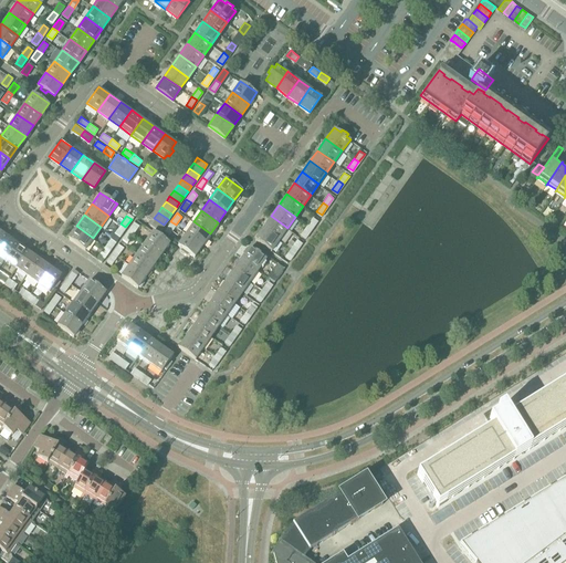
[(271,216),(263,227),(280,239),(287,228),(271,216)]
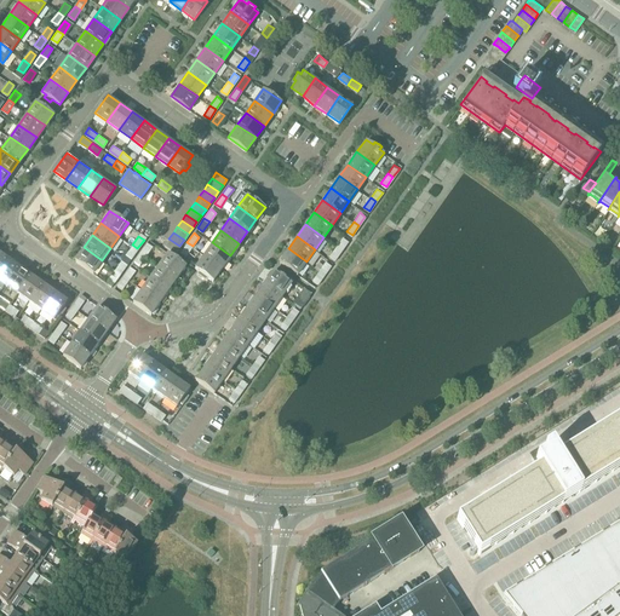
[(343,236),(336,246),(342,249),(348,241),(343,236)]
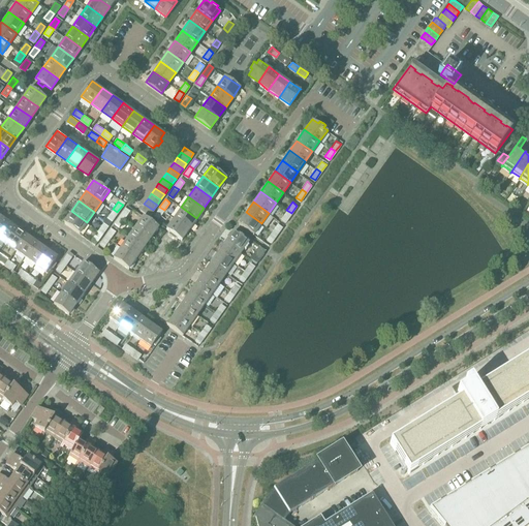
[(144,204),(141,209),(150,215),(153,210),(144,204)]
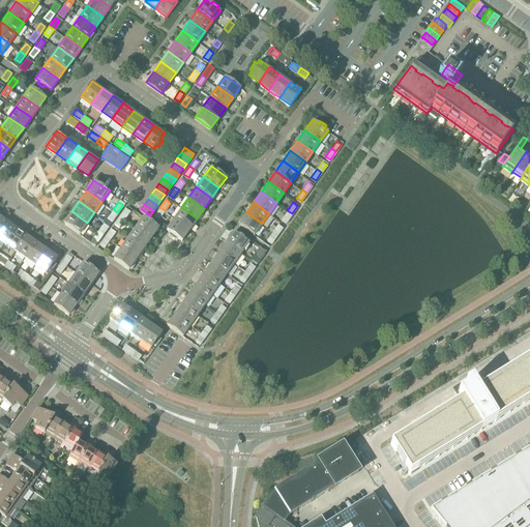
[(125,206),(120,214),(124,217),(130,210),(125,206)]
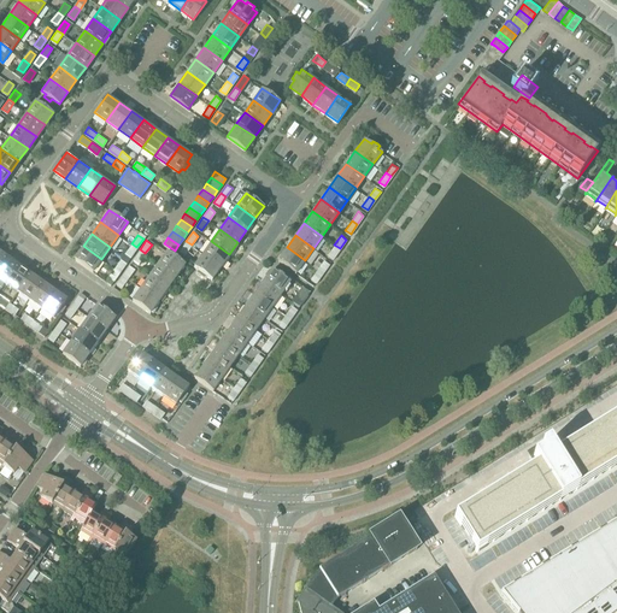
[(186,241),(180,251),(184,254),(192,245),(186,241)]
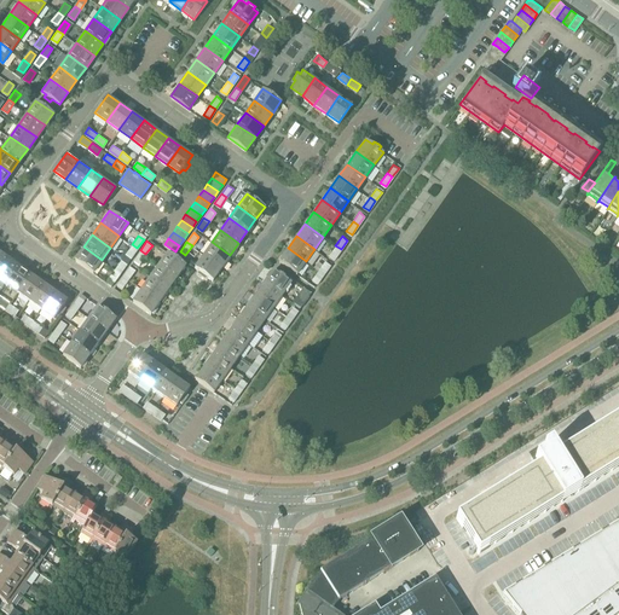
[(212,242),(203,254),(221,267),(230,255),(212,242)]
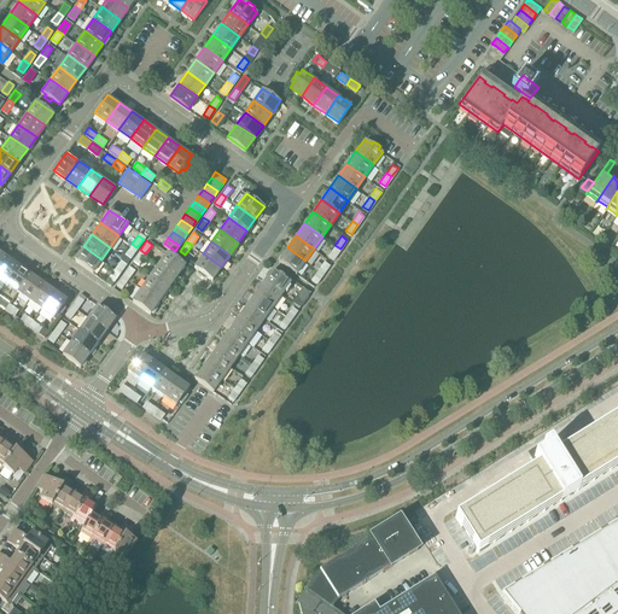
[(132,244),(124,253),(130,257),(136,247),(132,244)]
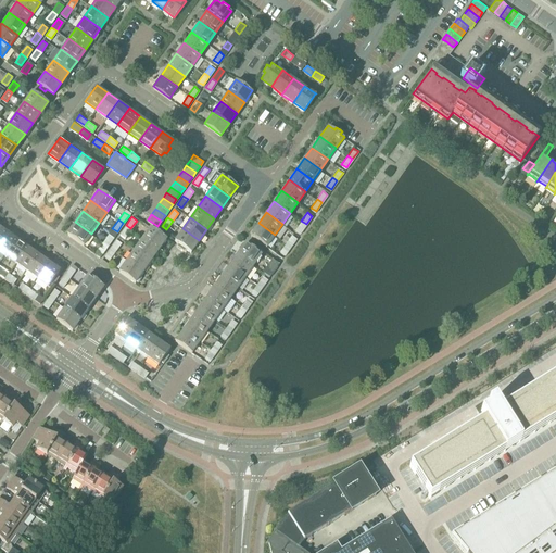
[(301,221),(295,229),(301,233),(306,224),(301,221)]
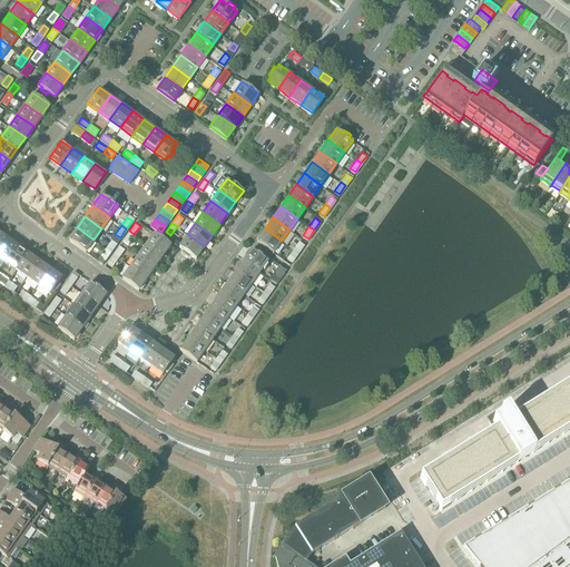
[(77,227),(69,238),(86,251),(94,240),(77,227)]
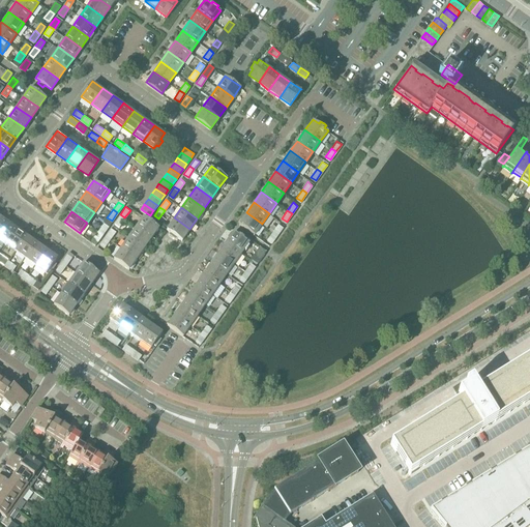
[(246,212),(238,223),(246,228),(254,234),(262,224),(246,212)]
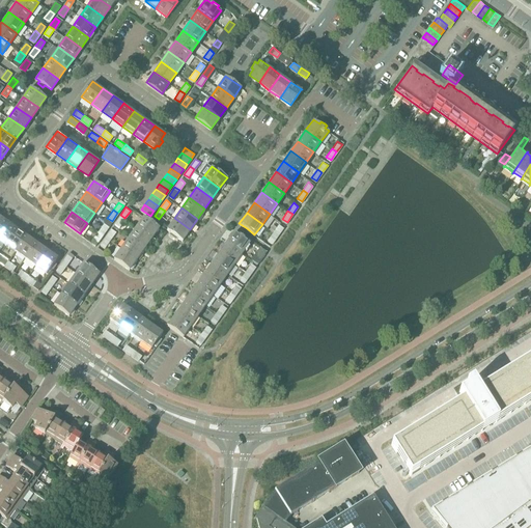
[(120,215),(114,223),(119,226),(124,218),(120,215)]
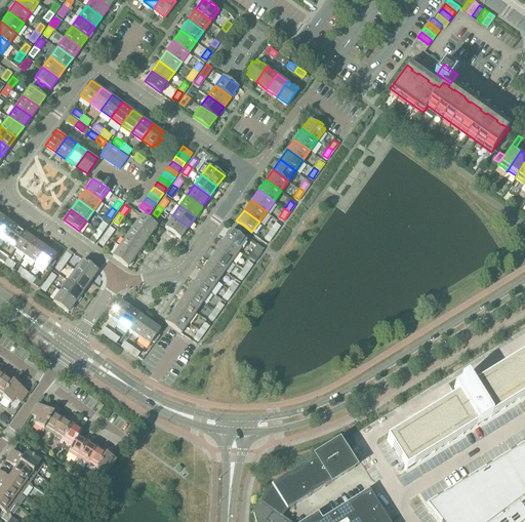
[(142,213),(134,224),(150,235),(157,224),(142,213)]
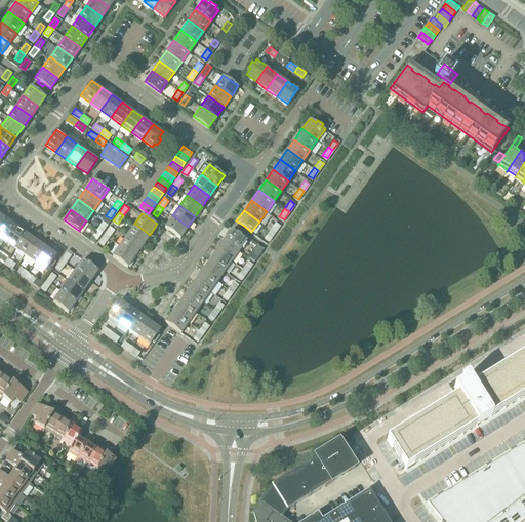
[(172,215),(165,226),(168,228),(166,231),(167,231),(172,235),(174,232),(180,237),(188,227),(172,215)]
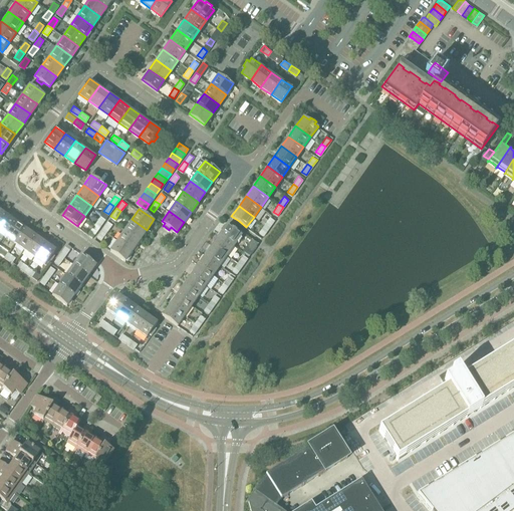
[(5,213),(0,219),(0,231),(4,235),(15,220),(15,219),(5,213)]
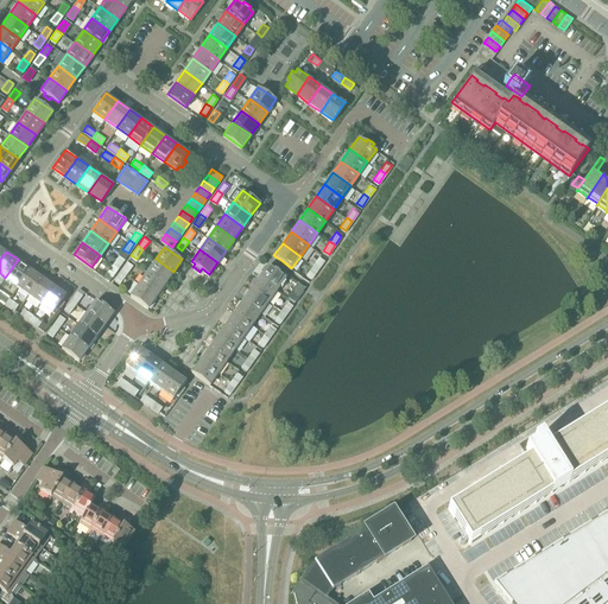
[(119,254),(113,264),(118,267),(125,259),(119,254)]
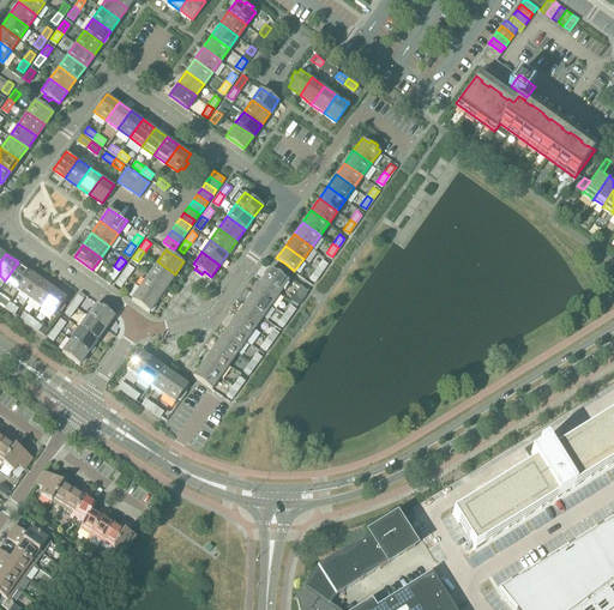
[(323,258),(315,267),(321,271),(327,261),(323,258)]
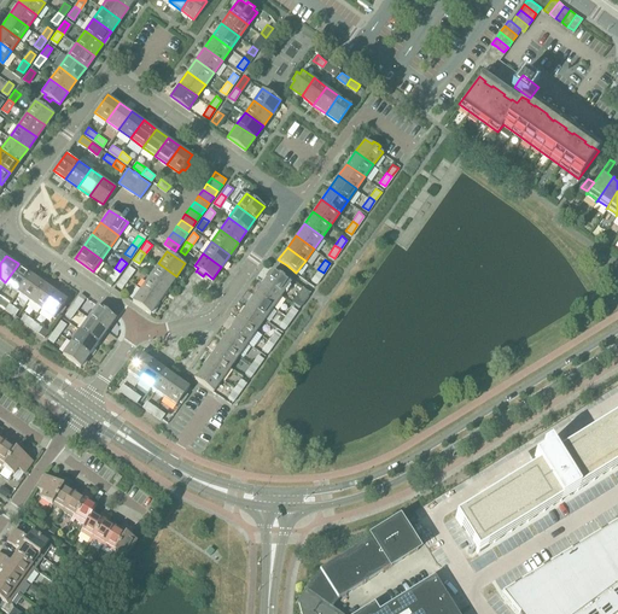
[(158,263),(150,275),(168,288),(176,276),(158,263)]
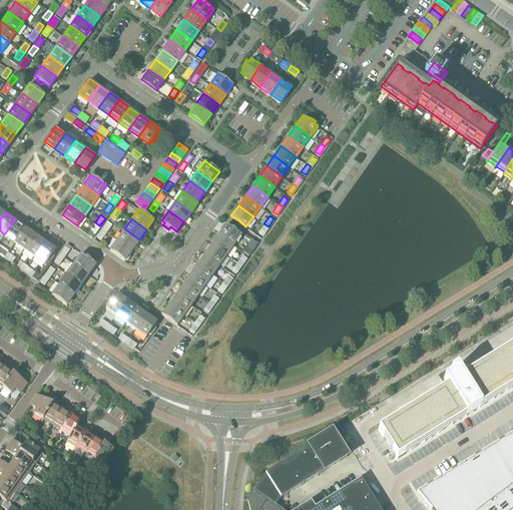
[(15,219),(4,234),(14,241),(24,226),(15,219)]
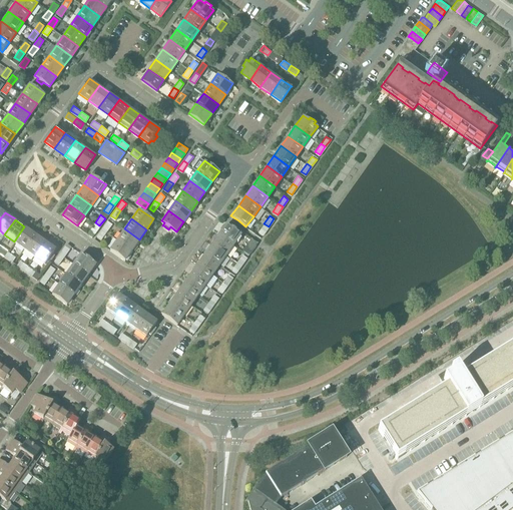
[(107,219),(102,227),(106,230),(112,223),(107,219)]
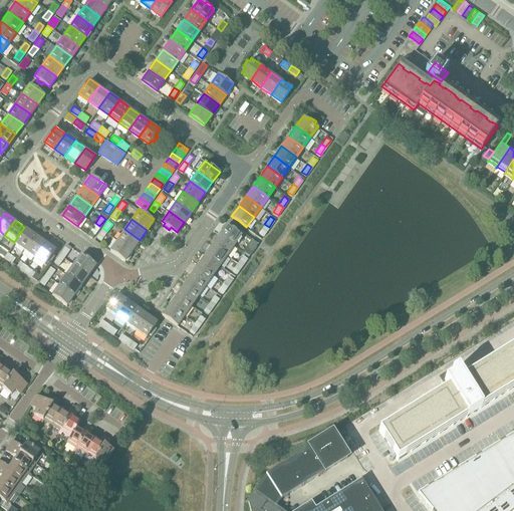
[(95,223),(89,231),(94,234),(99,226),(95,223)]
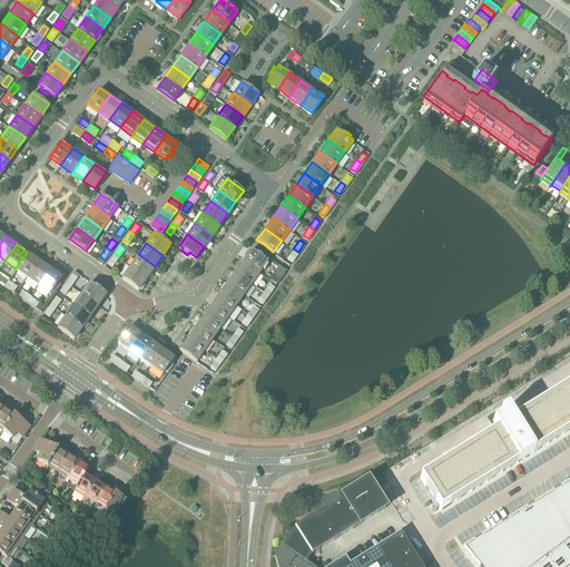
[(251,247),(243,258),(259,271),(267,260),(264,257),(266,254),(265,254),(259,250),(257,253),(251,247)]
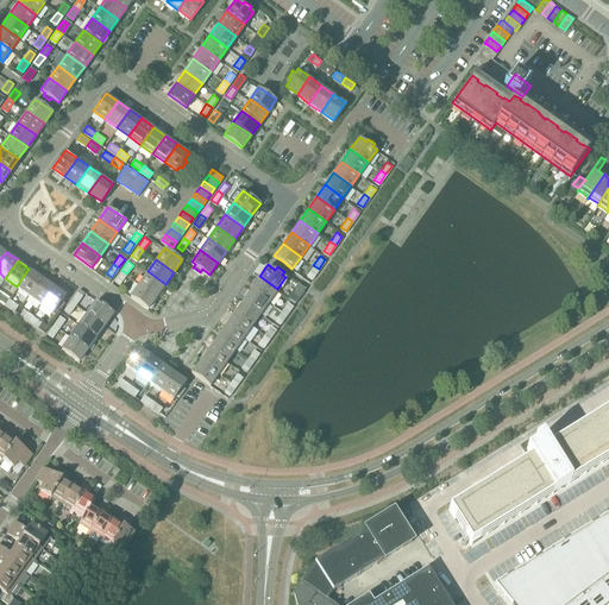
[(313,265),(307,273),(312,277),(312,278),(319,269),(313,265)]
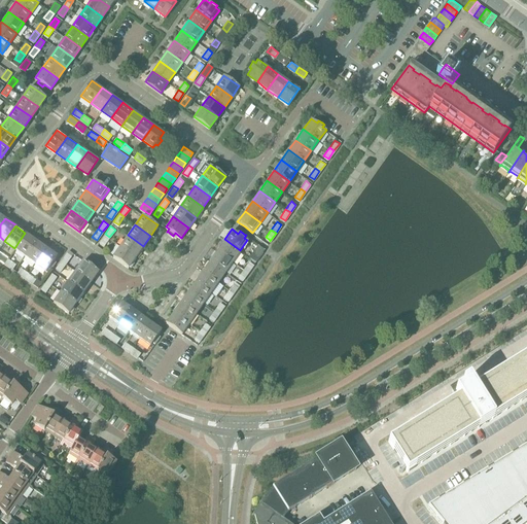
[(25,233),(14,248),(25,255),(33,244),(35,240),(25,233)]
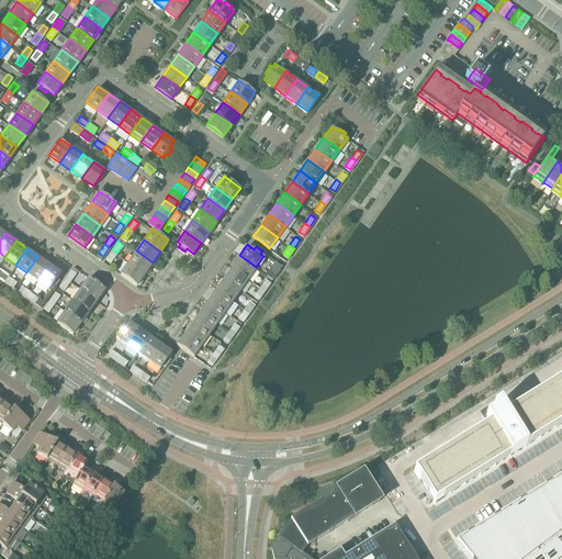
[(112,249),(105,258),(111,261),(116,253),(112,249)]
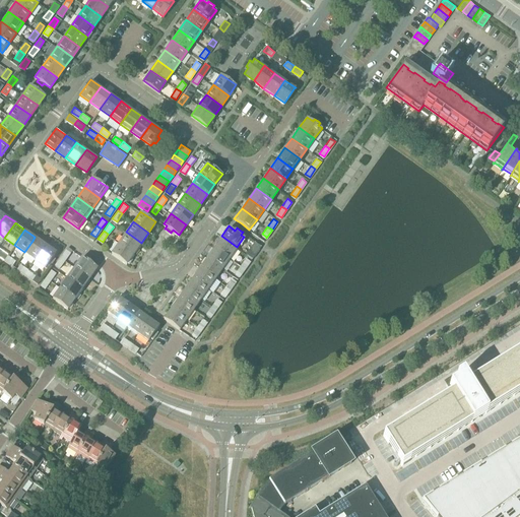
[(126,232),(118,242),(133,253),(141,243),(126,232)]
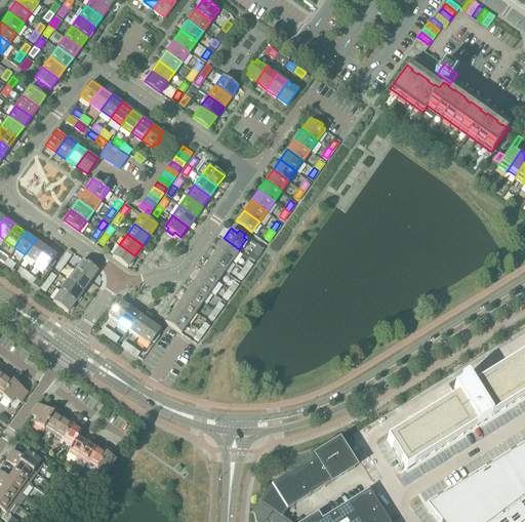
[(224,238),(216,249),(232,259),(239,249),(224,238)]
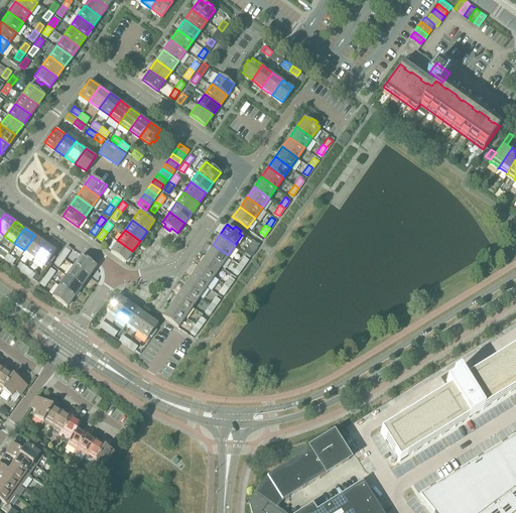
[(32,239),(24,250),(34,257),(45,242),(34,235),(32,239)]
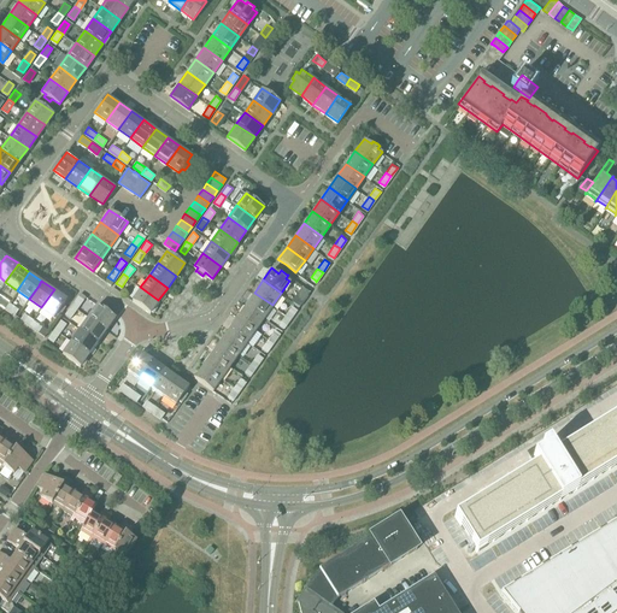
[(140,287),(131,299),(150,312),(158,300),(140,287)]
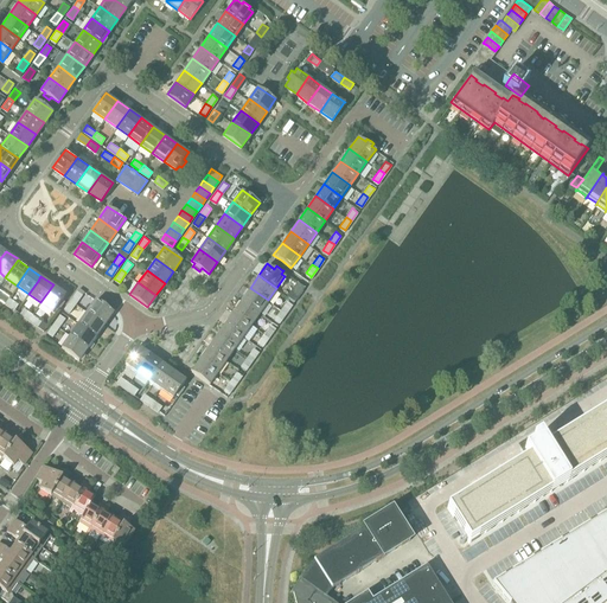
[(53,284),(40,302),(52,310),(56,307),(58,309),(59,308),(58,308),(63,302),(61,300),(65,293),(53,284)]
